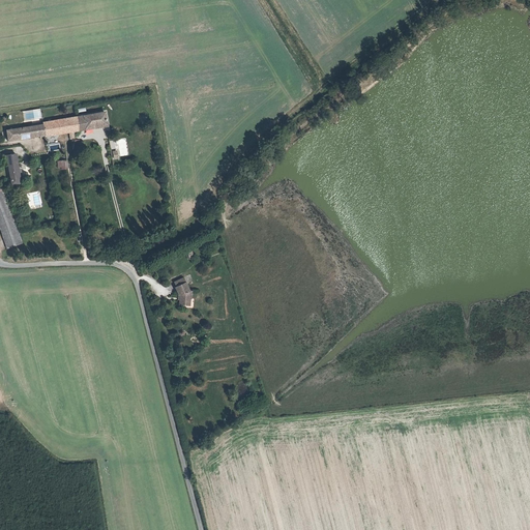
[(34,112),(34,117),(41,117),(40,109),(32,109),(32,112),(34,112)]
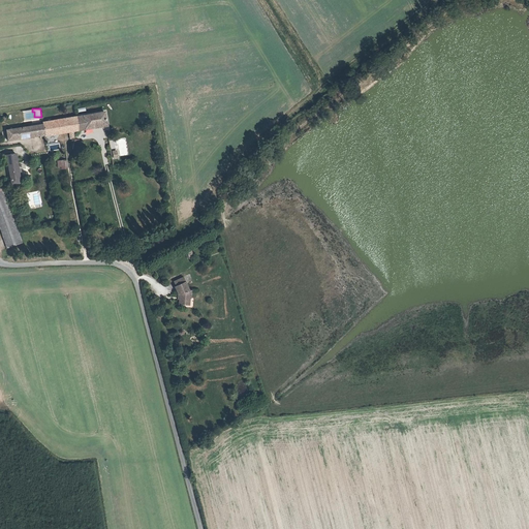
[(78,115),(80,128),(110,124),(107,111),(78,115)]
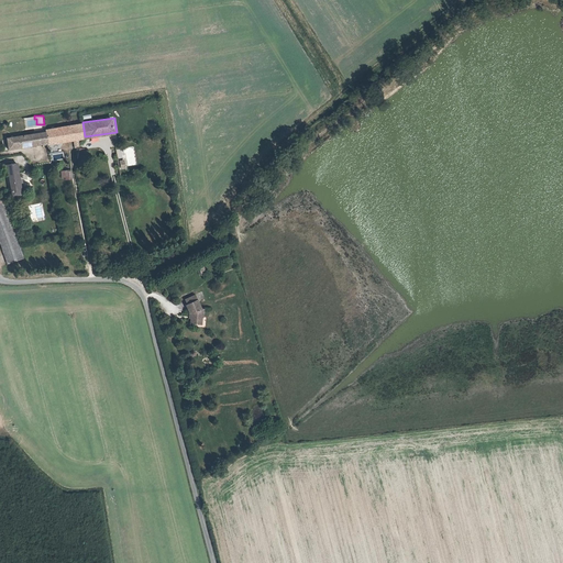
[(46,129),(47,142),(85,136),(83,122),(46,129)]
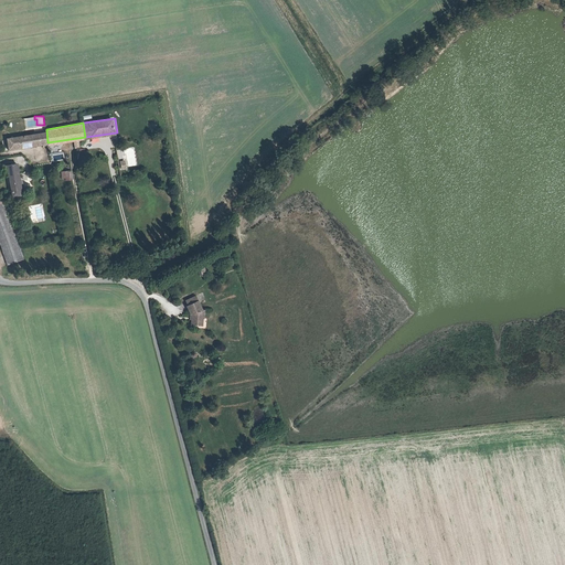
[(46,129),(35,130),(35,132),(8,137),(9,148),(48,142),(46,129)]
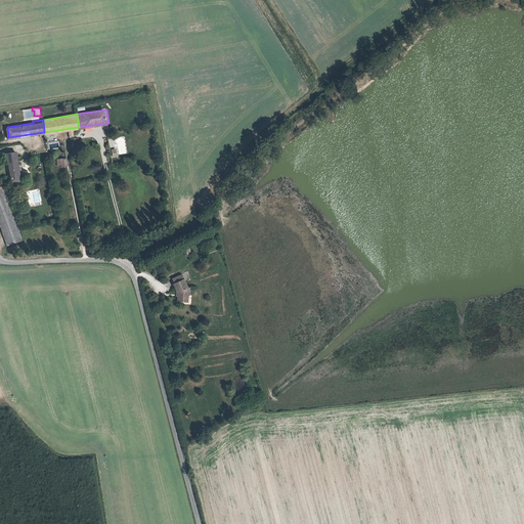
[(11,181),(22,180),(22,177),(19,166),(16,150),(4,153),(5,159),(7,159),(10,175),(11,181)]
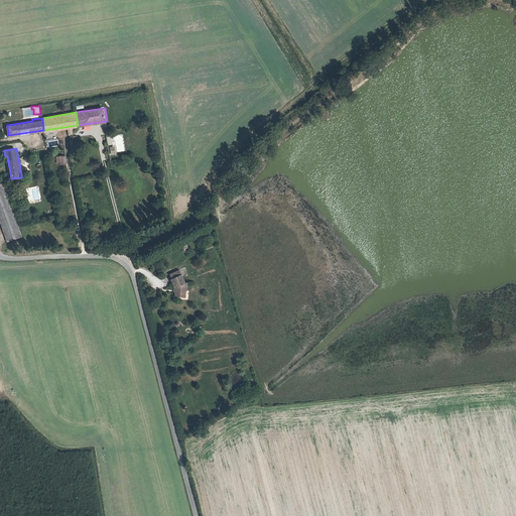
[(66,154),(55,156),(56,161),(60,160),(61,163),(67,162),(66,154)]
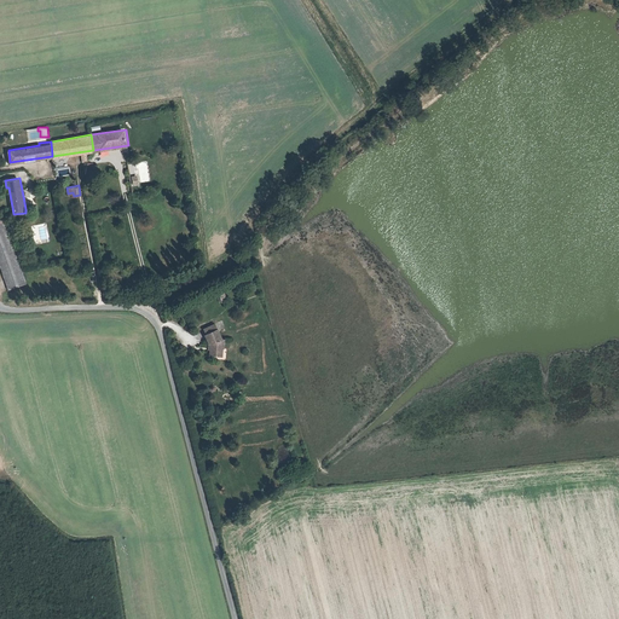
[(0,221),(0,267),(7,288),(24,282),(11,244),(3,221),(0,221)]
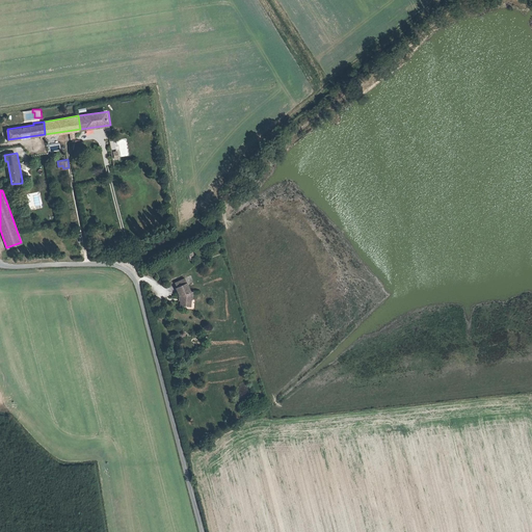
[(75,237),(62,238),(64,254),(76,251),(75,237)]
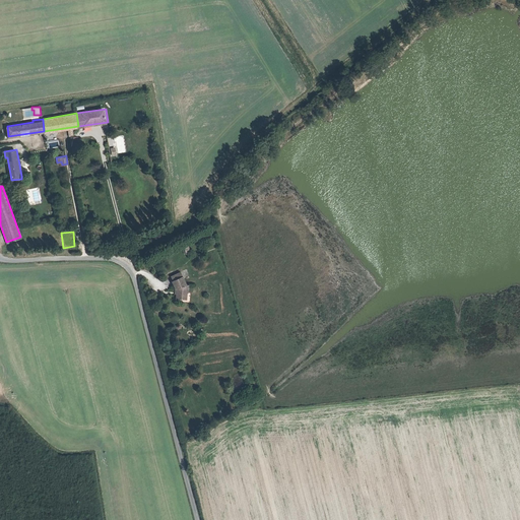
[(179,273),(171,277),(173,281),(172,282),(175,289),(175,291),(177,291),(177,295),(176,294),(176,300),(183,300),(183,298),(187,298),(188,294),(189,286),(185,286),(179,273)]
